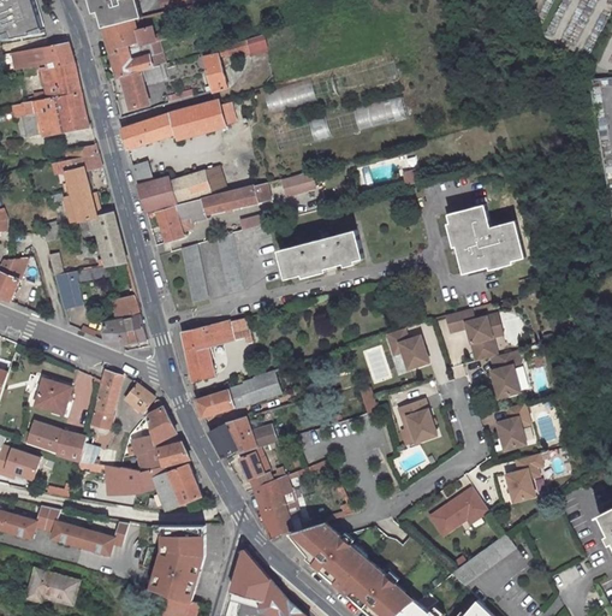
[(39,29),(29,0),(0,0),(0,36),(39,29)]
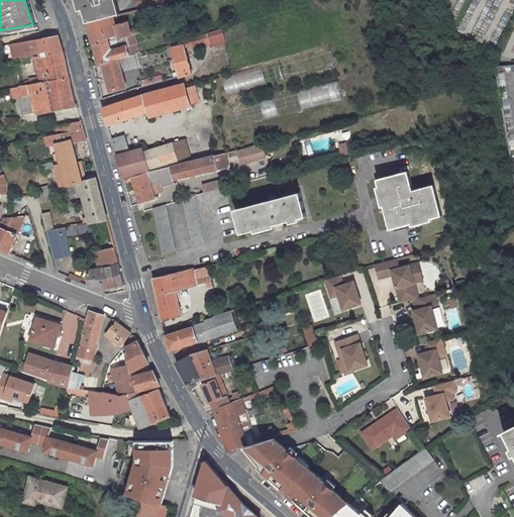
[(118,14),(113,0),(77,0),(85,23),(111,16),(118,14)]
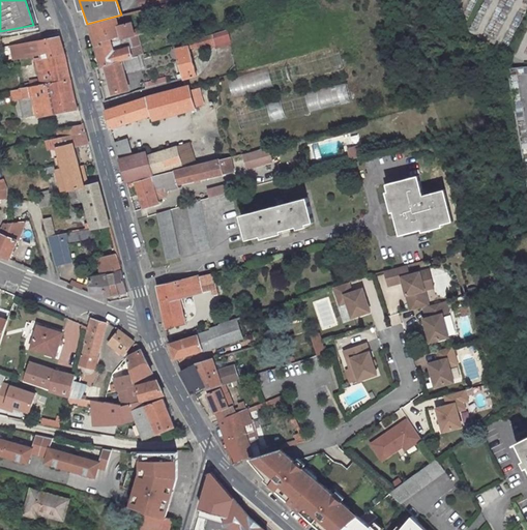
[(133,0),(136,10),(145,8),(160,4),(158,0),(133,0)]
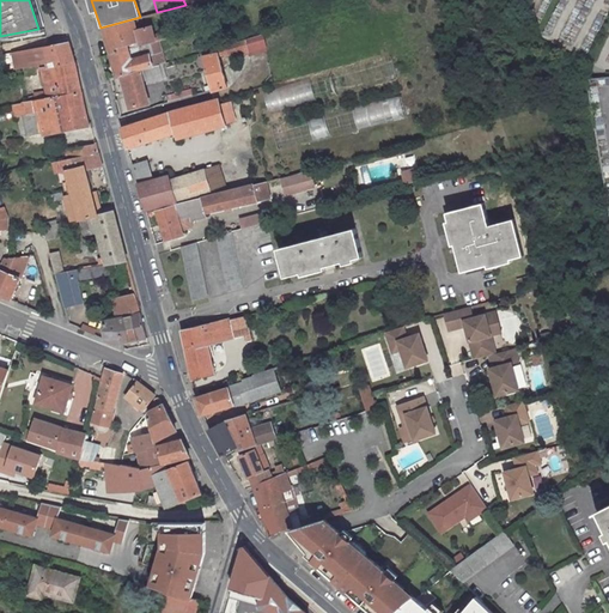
[(186,5),(168,10),(170,19),(188,13),(186,5)]
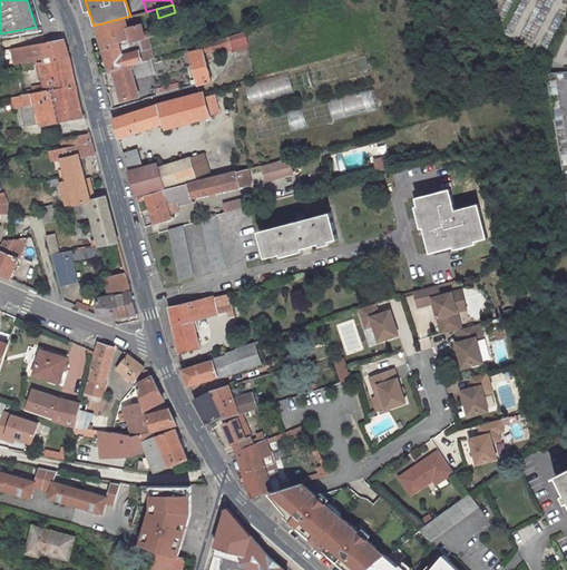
[(123,18),(94,26),(100,49),(116,46),(115,42),(128,39),(129,41),(139,39),(163,32),(160,23),(146,28),(147,30),(139,32),(138,26),(124,29),(123,18)]
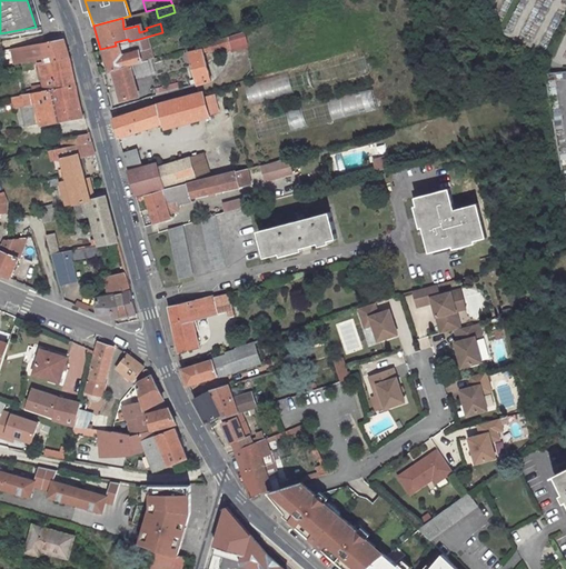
[(207,81),(198,50),(202,49),(204,52),(228,46),(226,37),(184,49),(194,85),(207,81)]
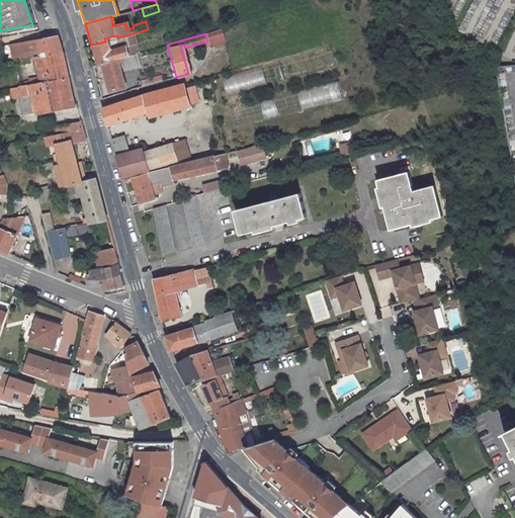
[(63,60),(56,35),(9,44),(11,57),(24,55),(24,53),(37,50),(37,55),(31,56),(35,77),(25,78),(25,81),(20,82),(21,86),(65,78),(63,60)]
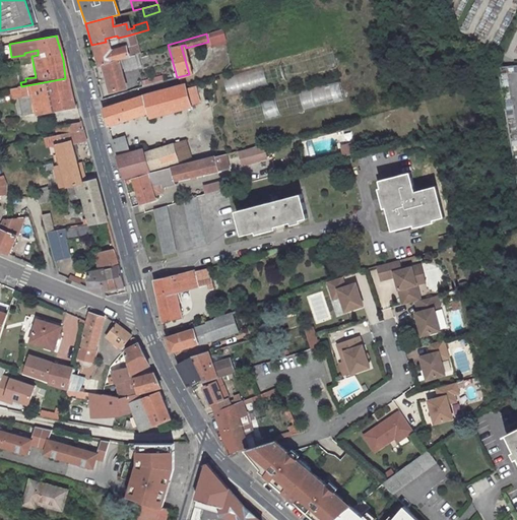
[(127,36),(118,38),(121,47),(108,51),(106,42),(91,45),(97,65),(101,64),(126,57),(123,45),(129,44),(127,36)]
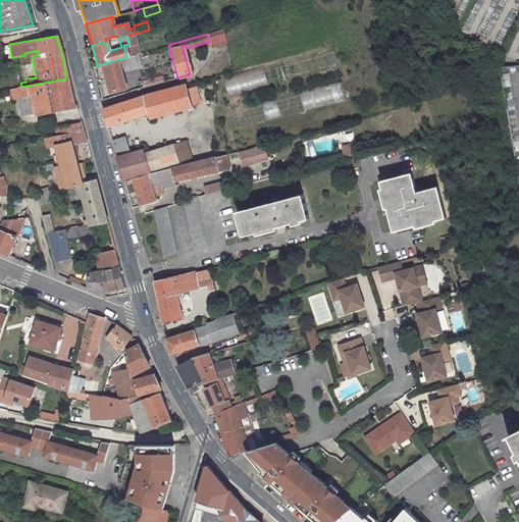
[(126,57),(101,64),(109,92),(123,88),(117,65),(126,63),(127,67),(136,64),(133,55),(126,57)]
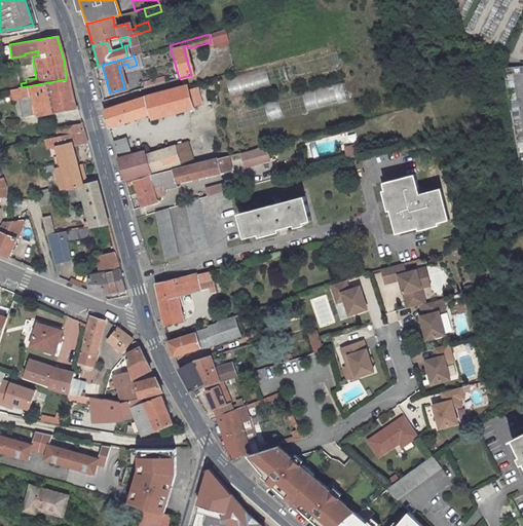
[(22,87),(15,88),(17,100),(16,100),(19,114),(33,111),(33,114),(73,106),(66,79),(22,87)]
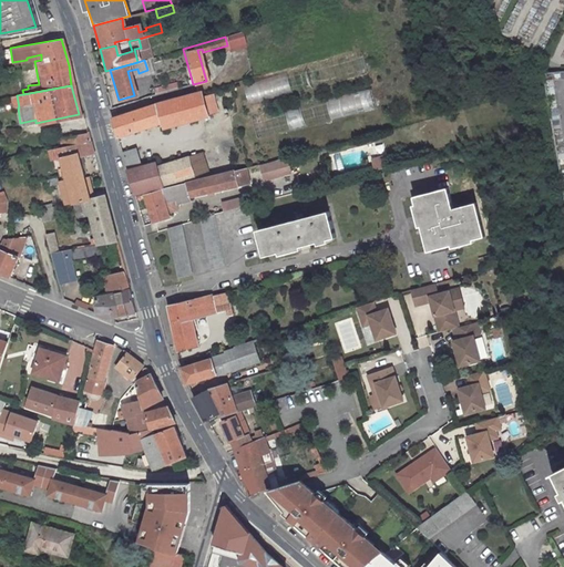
[(206,89),(198,92),(204,114),(213,112),(206,89)]
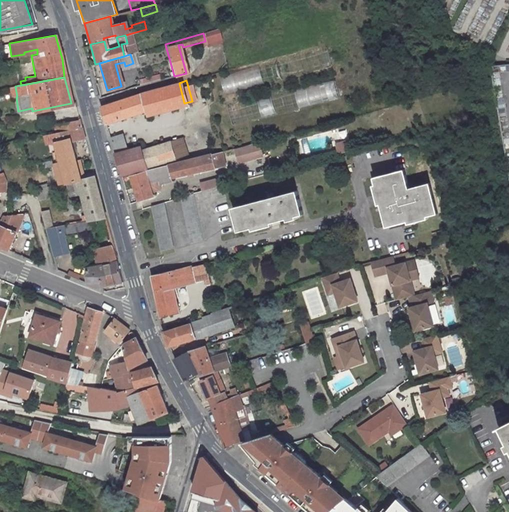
[(295,104),(335,101),(334,82),(294,85),(295,104)]
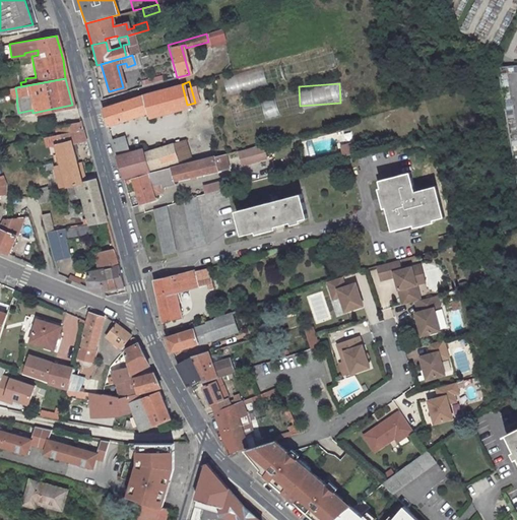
[(182,84),(116,103),(100,109),(105,126),(144,113),(158,108),(159,113),(187,105),(182,84)]
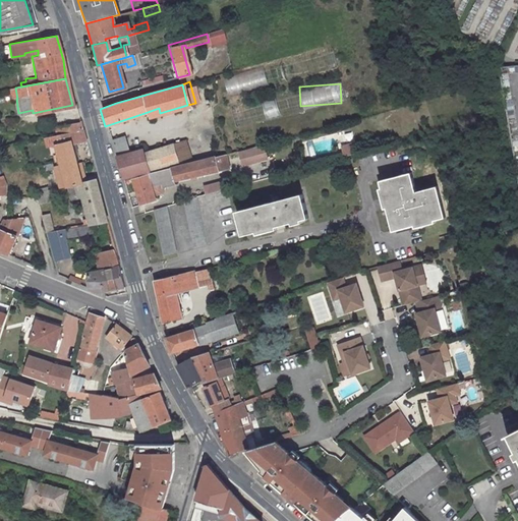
[(159,108),(145,113),(146,117),(160,113),(159,108)]
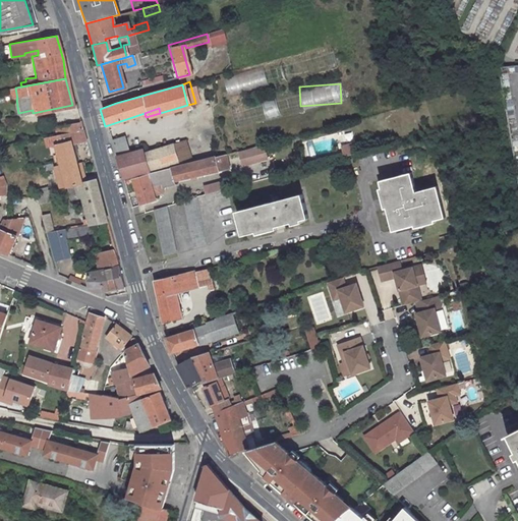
[(79,125),(52,130),(53,135),(80,130),(79,125)]
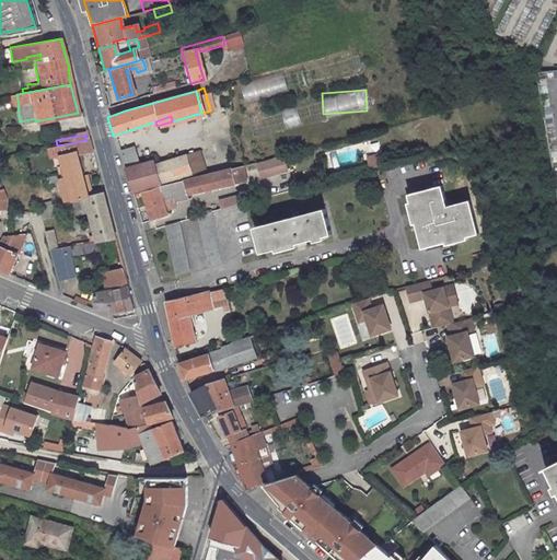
[(57,146),(48,147),(51,160),(58,159),(60,164),(55,166),(57,176),(56,176),(62,201),(73,199),(84,197),(86,196),(81,175),(76,155),(90,153),(86,140),(57,146)]
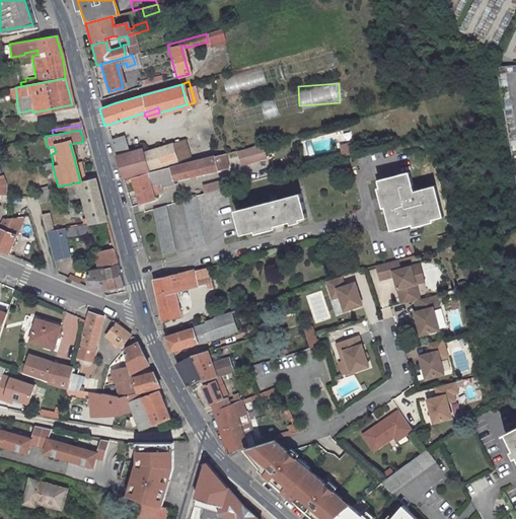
[(123,139),(109,142),(114,156),(127,153),(123,139)]
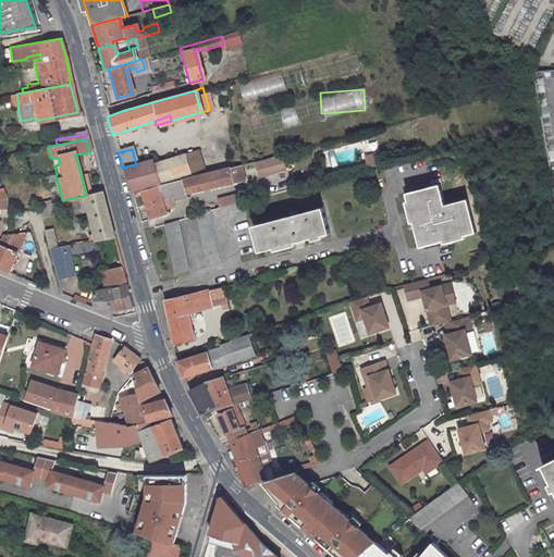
[(365,152),(366,165),(379,164),(378,152),(365,152)]
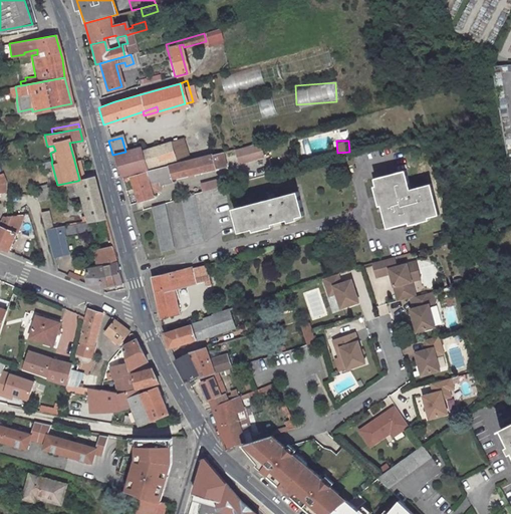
[(167,142),(139,150),(145,169),(173,161),(167,142)]
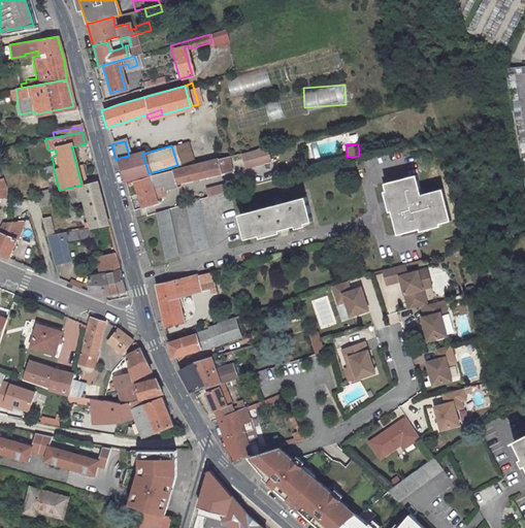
[(263,146),(238,153),(242,166),(267,160),(263,146)]
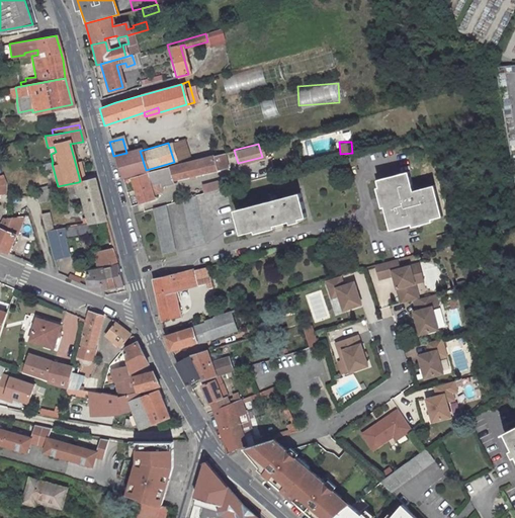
[(126,153),(113,156),(119,178),(146,170),(140,151),(139,149),(126,153)]
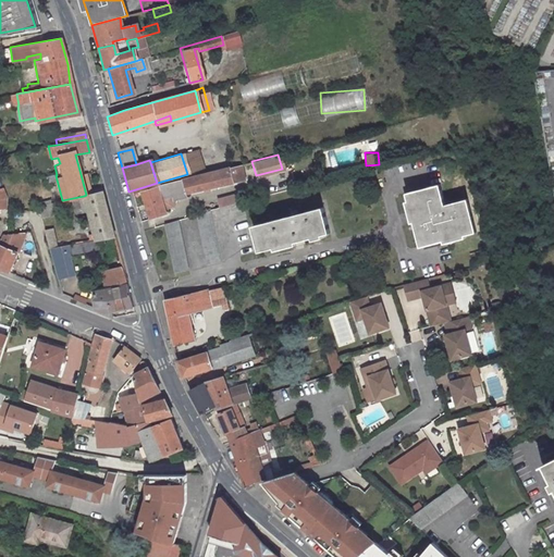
[(237,165),(138,190),(147,219),(163,214),(161,208),(164,207),(162,198),(241,181),(237,165)]
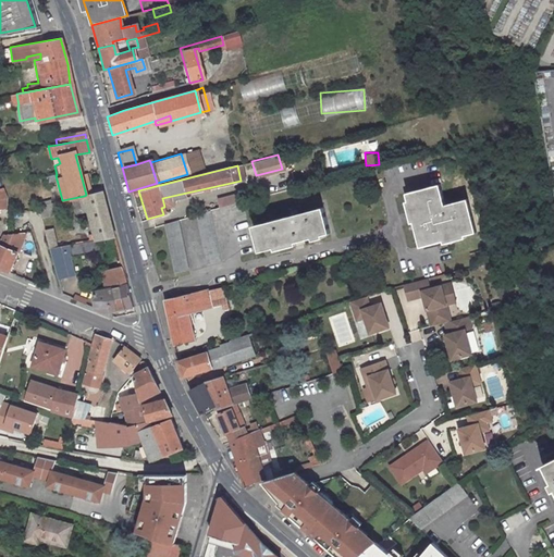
[(85,173),(81,174),(86,195),(90,195),(85,173)]
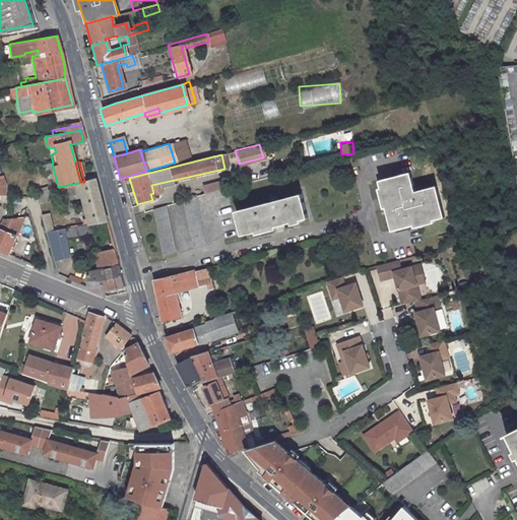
[(406,172),(375,180),(380,201),(386,229),(438,216),(430,184),(410,189),(406,172)]
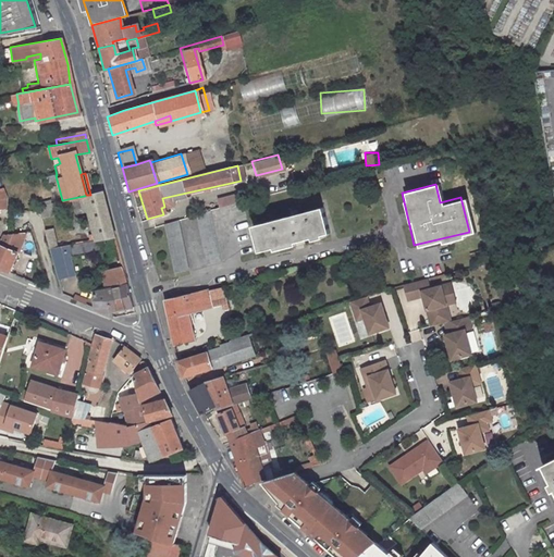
[(86,195),(84,196),(87,207),(96,239),(112,236),(100,192),(90,195),(86,195)]
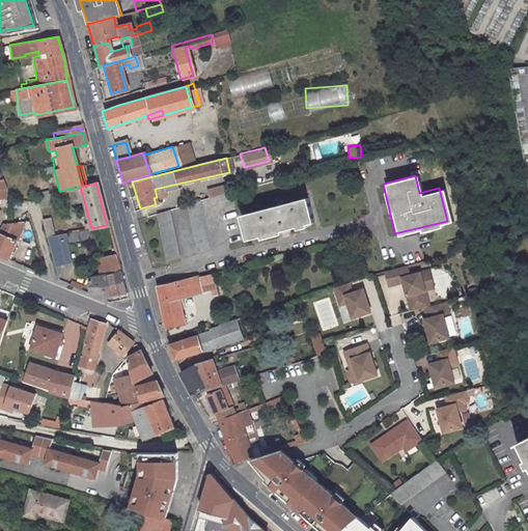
[(199,192),(201,199),(224,193),(222,186),(199,192)]
